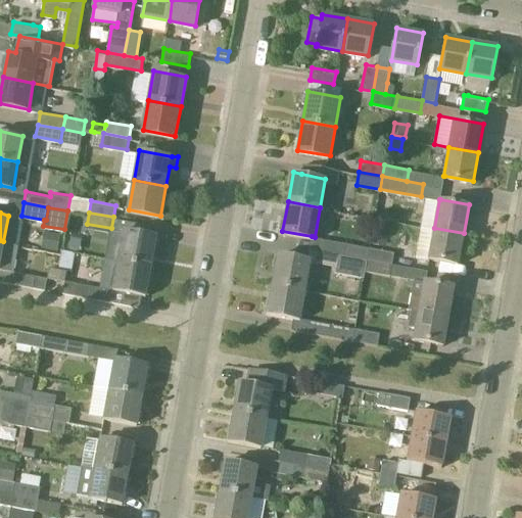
[(376,224),(375,230),(389,233),(390,226),(376,224)]
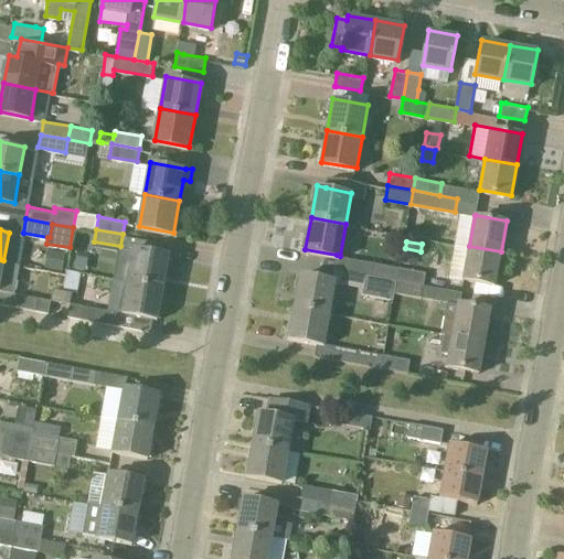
[(496,283),(501,251),(469,246),(455,244),(450,275),(496,283)]
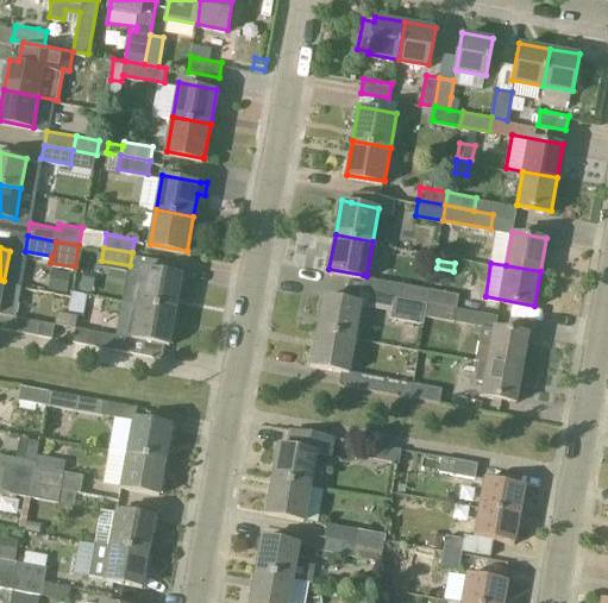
[(68,291),(70,269),(56,268),(51,267),(48,288),(68,291)]
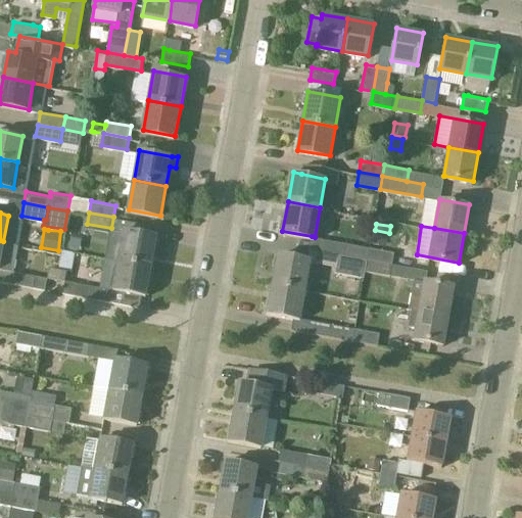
[(156,235),(146,233),(125,230),(119,260),(151,266),(156,235)]
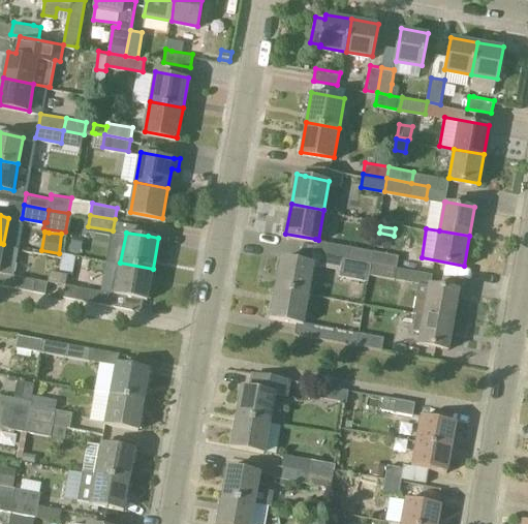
[(0,282),(34,289),(36,277),(14,274),(20,247),(17,247),(3,244),(0,243),(0,282)]
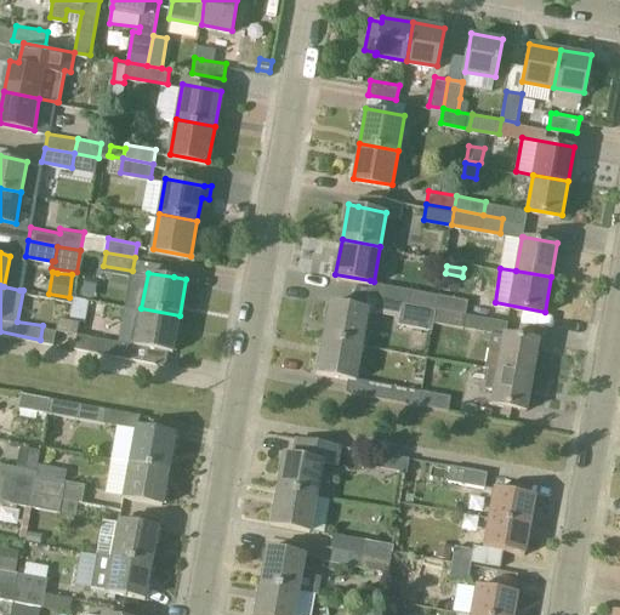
[(408,301),(436,307),(439,292),(410,288),(408,301)]
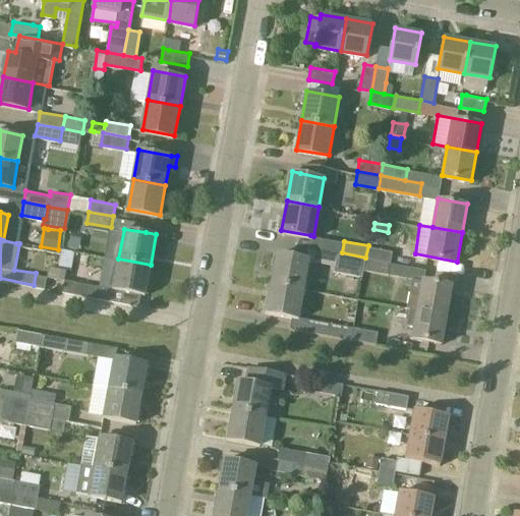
[(392,262),(394,249),(368,245),(365,258),(392,262)]
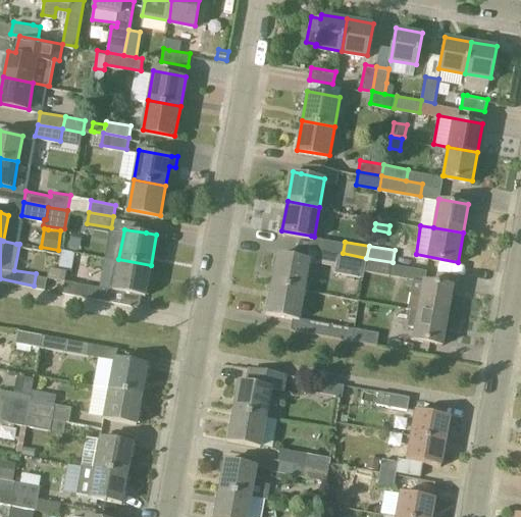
[(310,258),(277,253),(272,282),(305,289),(310,258)]
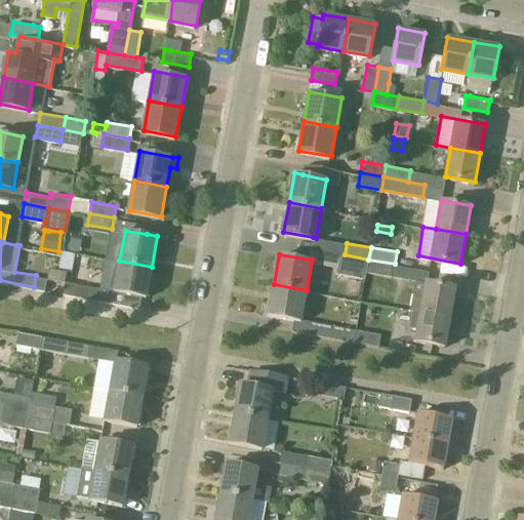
[(366,277),(366,271),(368,260),(345,254),(341,254),(338,272),(366,277)]
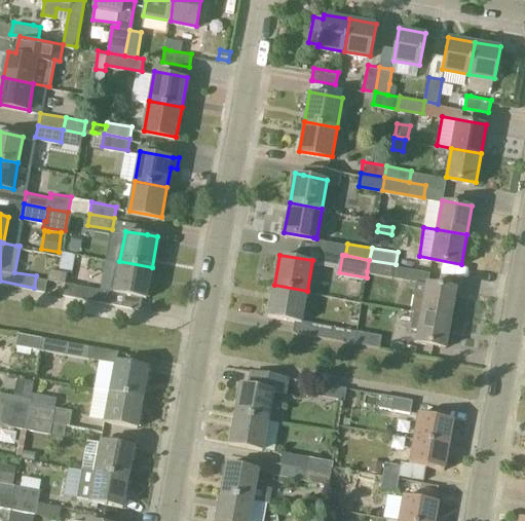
[(367,271),(412,280),(414,268),(396,264),(369,260),(367,271)]
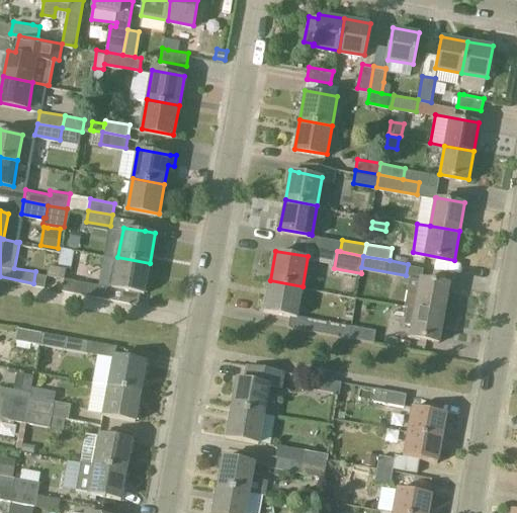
[(117,257),(112,285),(145,291),(150,263),(117,257)]
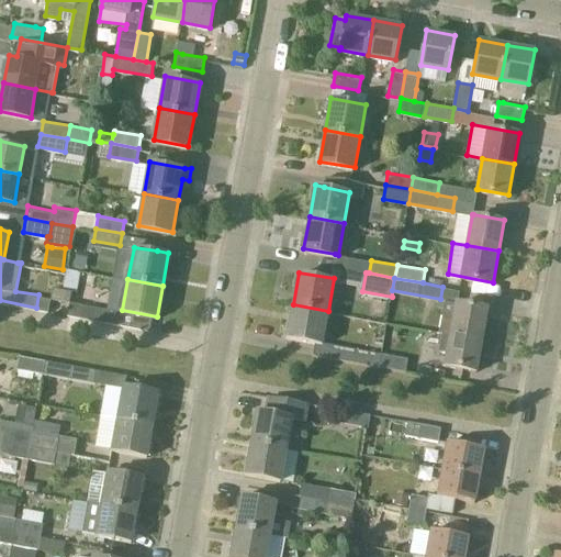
[(73,290),(63,288),(54,287),(52,298),(70,301),(73,290)]
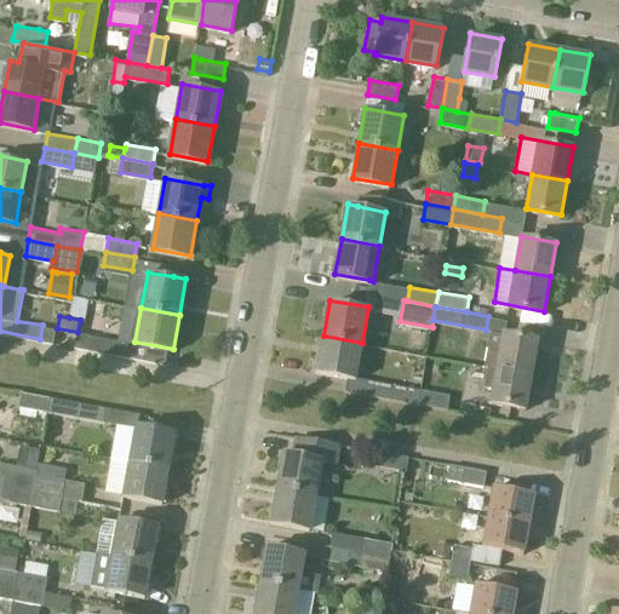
[(43,325),(40,339),(55,342),(57,328),(43,325)]
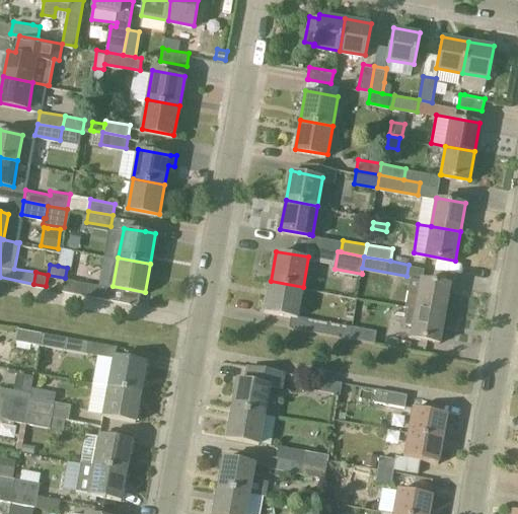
[(424,279),(421,278),(419,289),(410,287),(405,305),(409,305),(409,306),(445,312),(451,283),(424,279)]
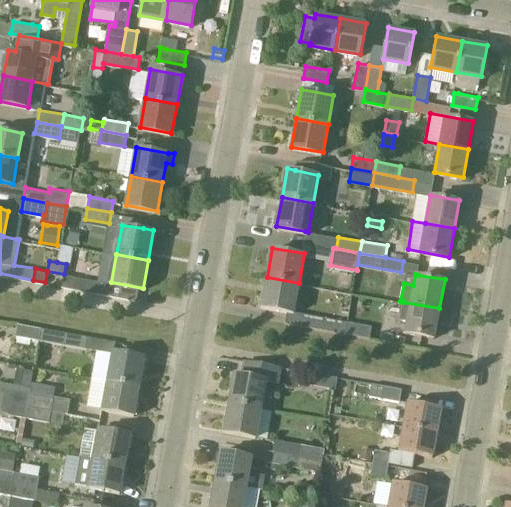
[(99,280),(75,276),(73,287),(97,292),(99,280)]
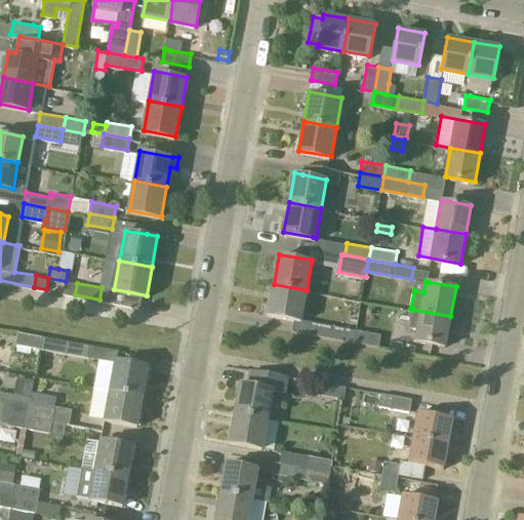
[(269,314),(294,318),(300,319),(307,290),(274,284),(269,314)]
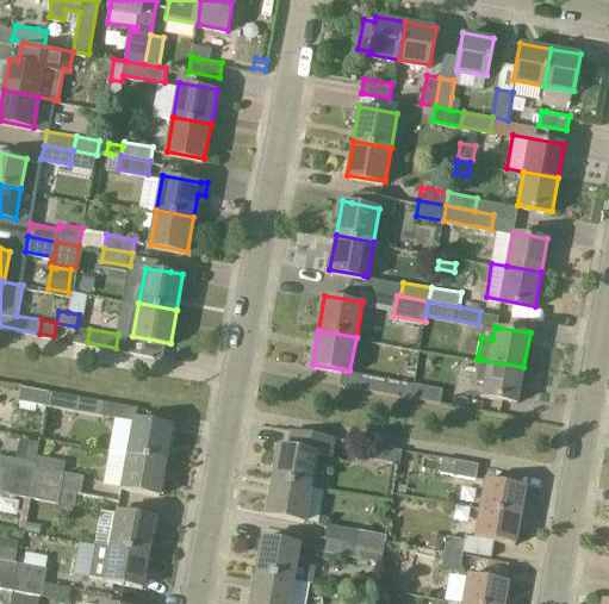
[(477,378),(486,379),(484,394),(517,400),(523,367),(480,360),(477,378)]
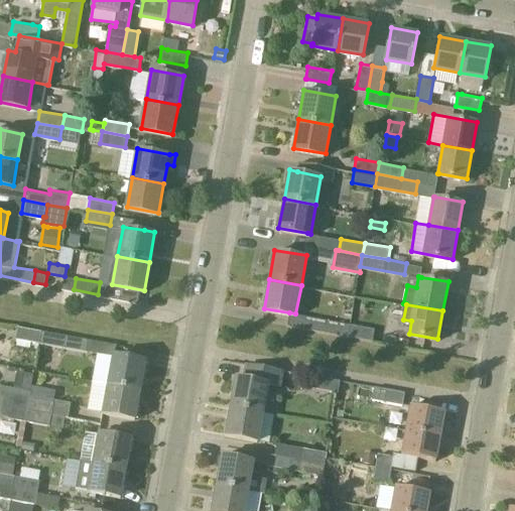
[(327,318),(324,331),(348,335),(350,323),(327,318)]
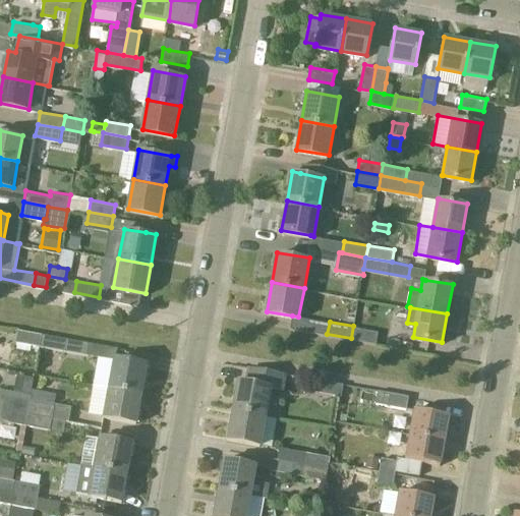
[(353,326),(351,338),(377,342),(379,330),(353,326)]
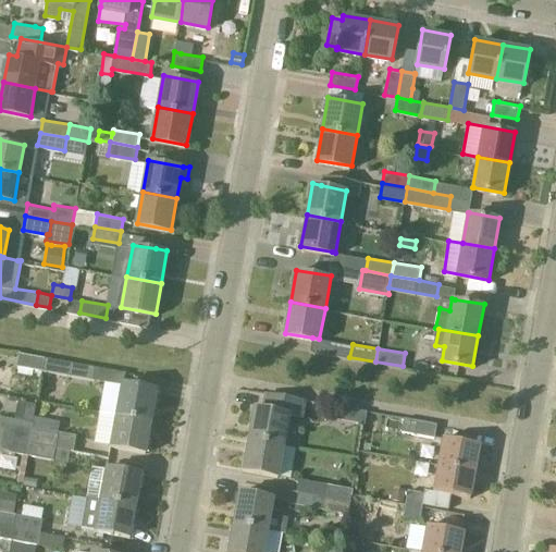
[(20,351),(20,352),(17,364),(44,368),(46,356),(20,351)]
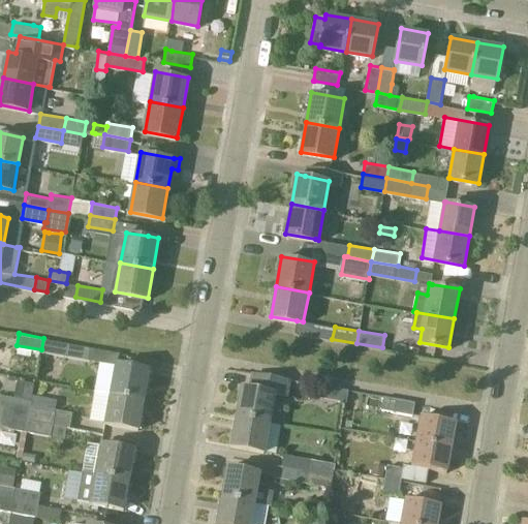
[(68,342),(43,338),(41,349),(66,355),(68,342)]
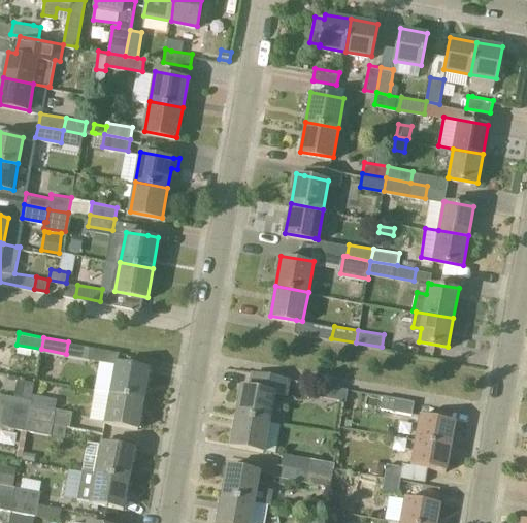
[(91,346),(68,341),(66,354),(89,358),(91,346)]
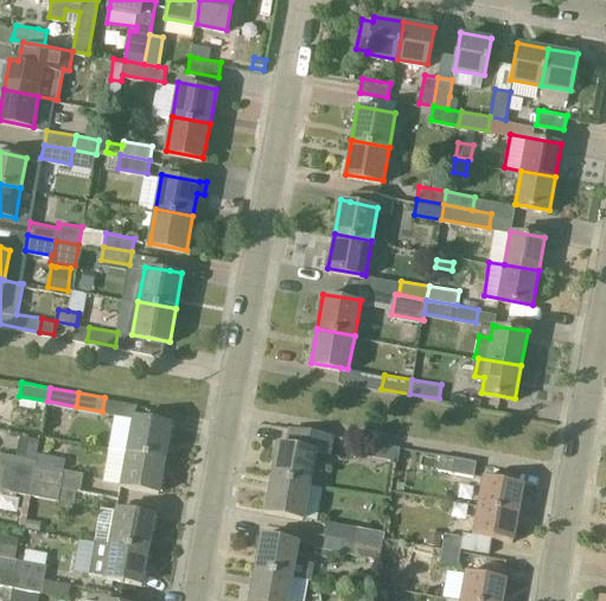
[(172,422),(134,415),(133,417),(127,449),(166,456),(172,422)]
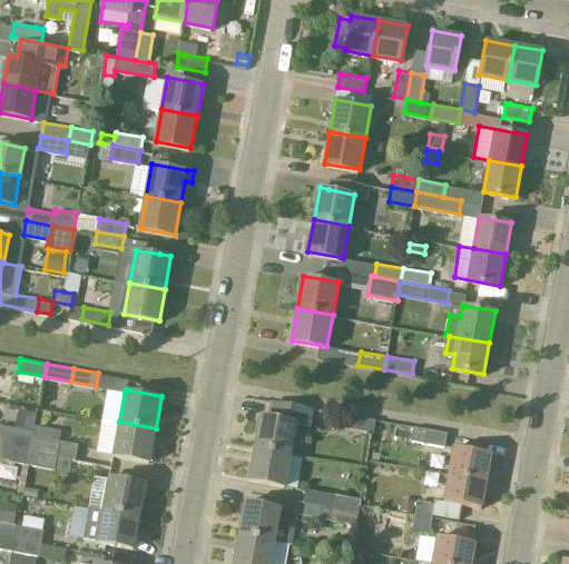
[(255,447),(291,453),(300,404),(273,398),(270,416),(262,414),(255,447)]
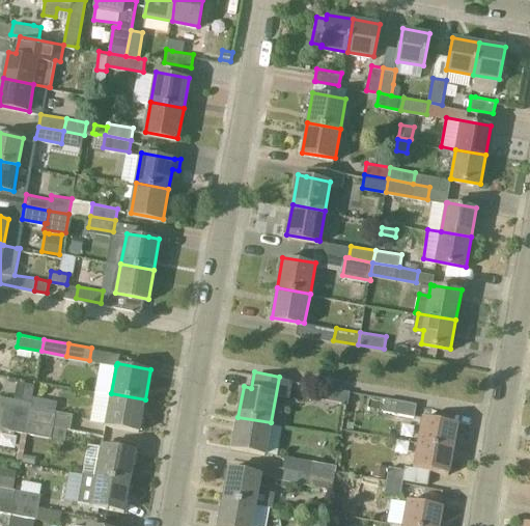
[(18,379),(15,396),(33,400),(34,394),(36,383),(32,382),(23,380),(18,379)]
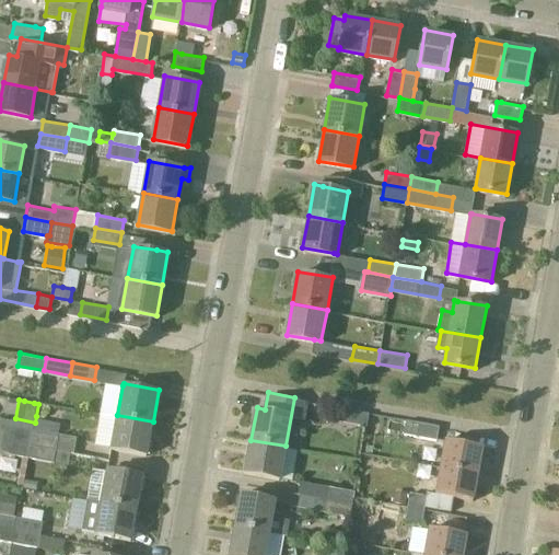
[(370,411),(344,406),(340,419),(367,424),(370,411)]
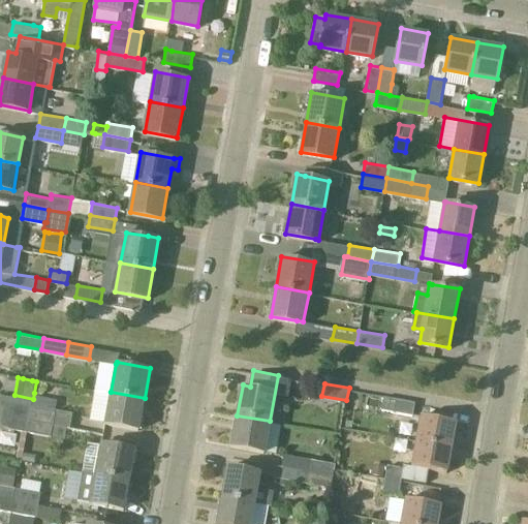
[(0,412),(4,413),(29,419),(33,399),(14,395),(0,392),(0,412)]
